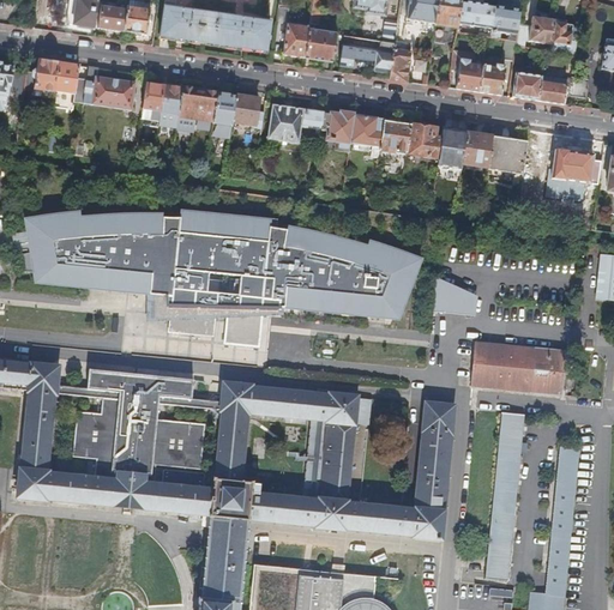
[(36,0),(32,25),(43,28),(47,0),(36,0)]
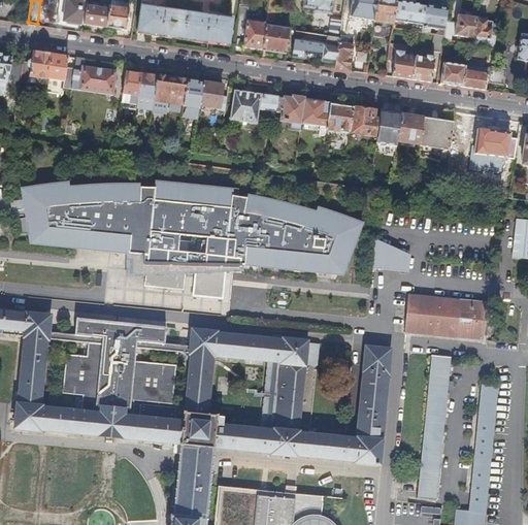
[(63,19),(80,22),(84,0),(65,0),(65,2),(60,2),(58,7),(59,12),(64,13),(63,19)]
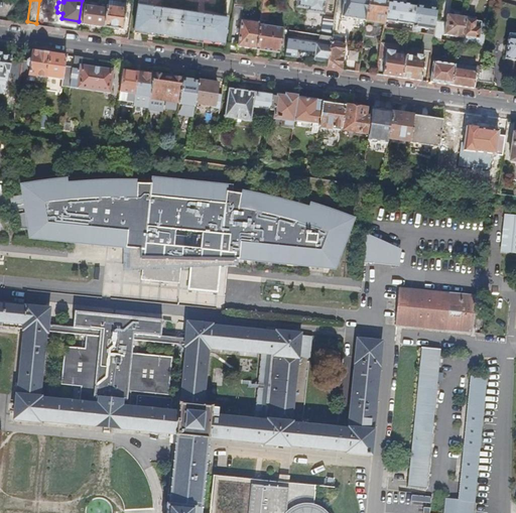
[(321,9),(323,0),(298,0),(297,3),(308,5),(308,8),(321,9)]
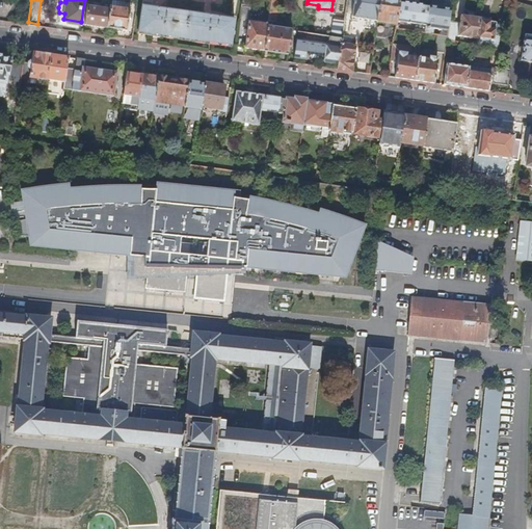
[(353,0),(351,15),(376,18),(379,0),(353,0)]
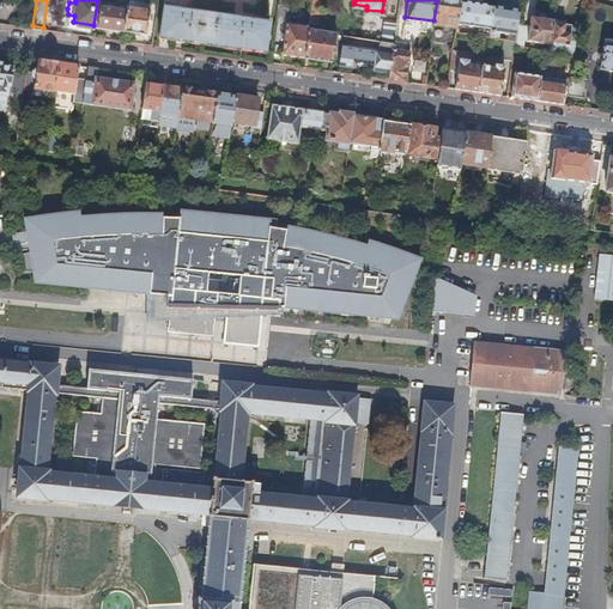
[(434,23),(455,25),(456,20),(460,0),(437,0),(434,20),(434,23)]
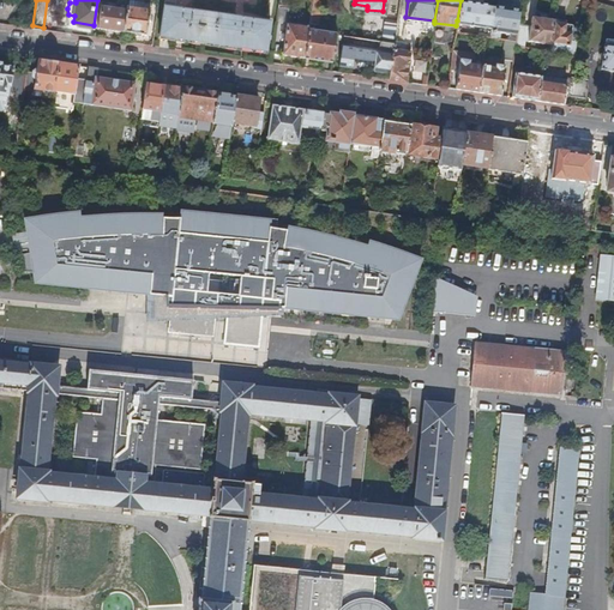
[(461,0),(457,20),(491,26),(494,4),(469,0),(461,0)]
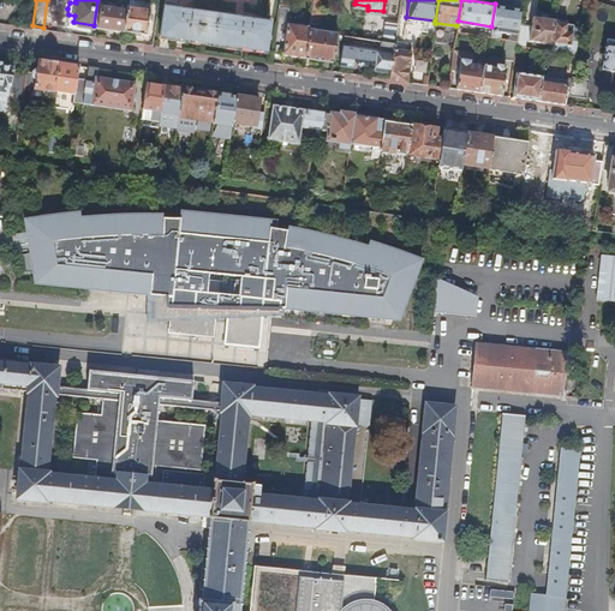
[(97,25),(124,29),(126,7),(101,4),(97,25)]
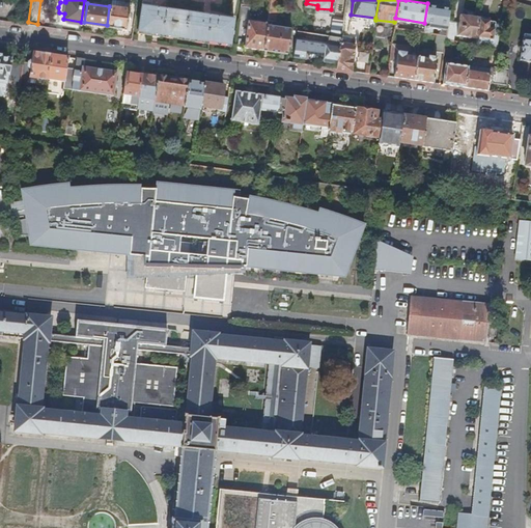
[(228,44),(232,17),(141,3),(137,29),(228,44)]
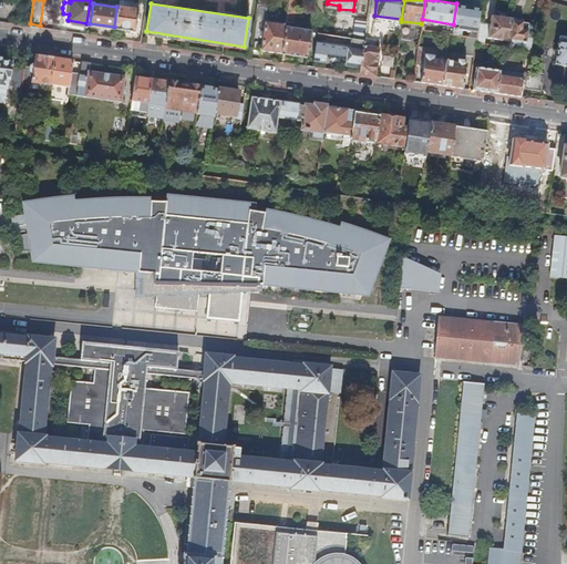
[(453,24),(453,27),(477,30),(477,22),(480,8),(456,3),(453,24)]
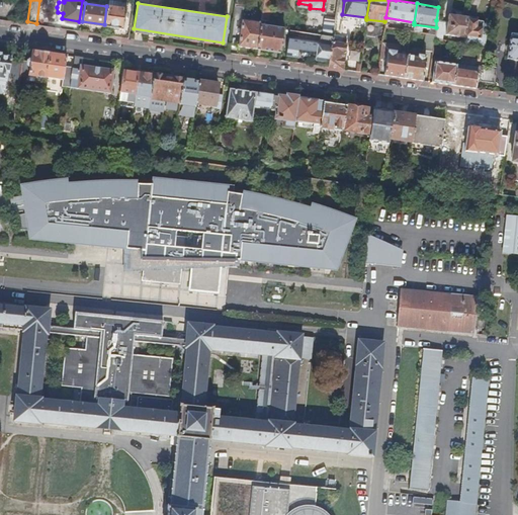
[(106,6),(104,24),(122,27),(125,7),(107,4),(106,6)]
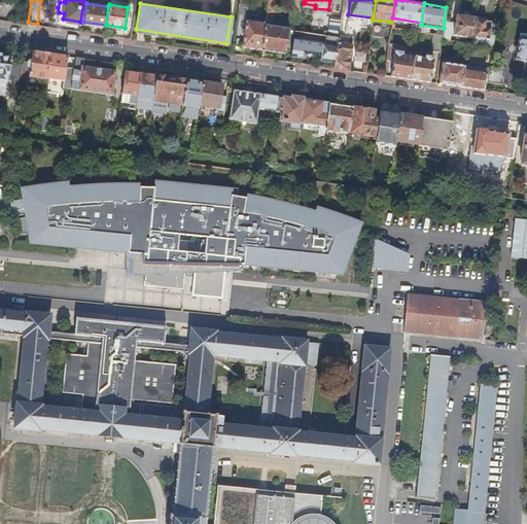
[(239,4),(237,15),(246,16),(247,5),(239,4)]
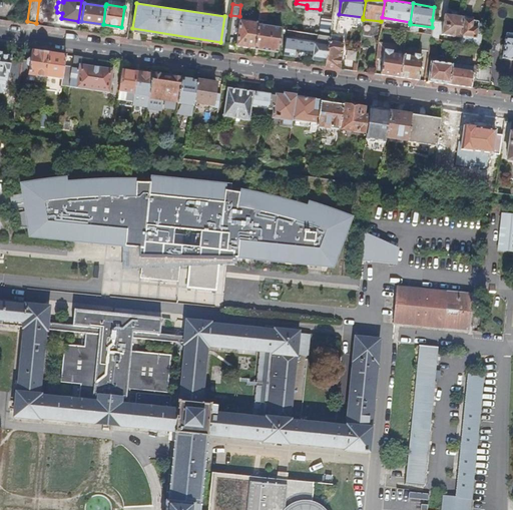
[(430,37),(437,38),(439,31),(460,35),(460,33),(462,19),(463,15),(445,13),(444,22),(432,20),(432,27),(430,33),(430,37)]
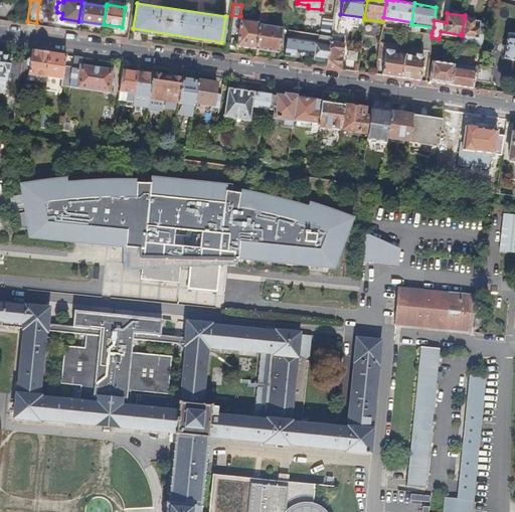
[(331,35),(331,32),(333,18),(322,17),(320,33),(331,35)]
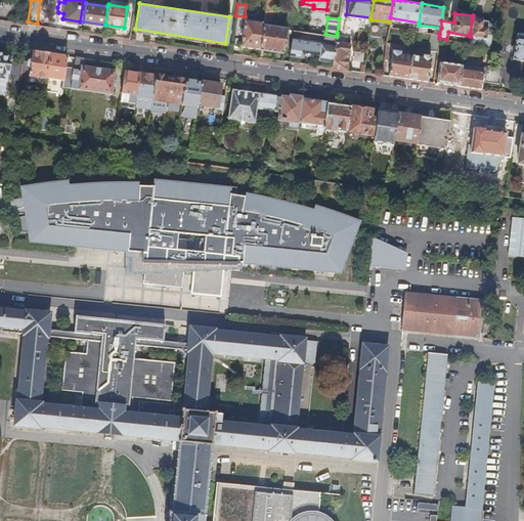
[(260,48),(263,25),(263,23),(245,19),(241,45),(260,48)]
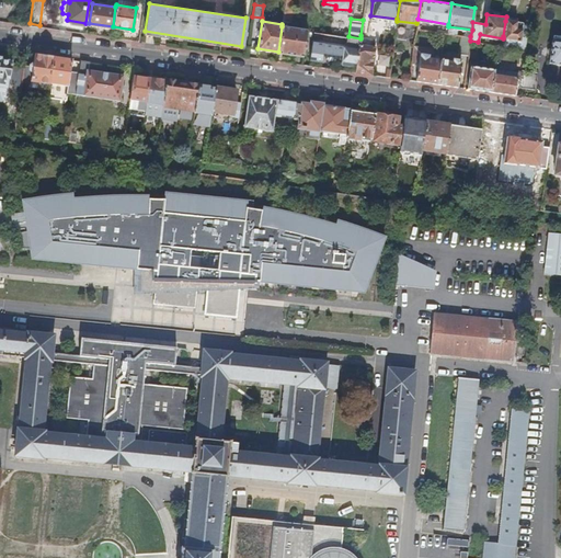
[(503,36),(507,37),(519,40),(522,30),(515,29),(515,21),(505,21),(503,36)]
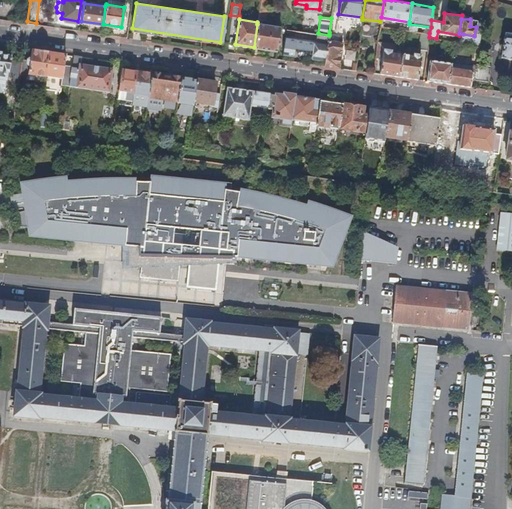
[(254,47),(275,50),(279,27),(257,24),(254,47)]
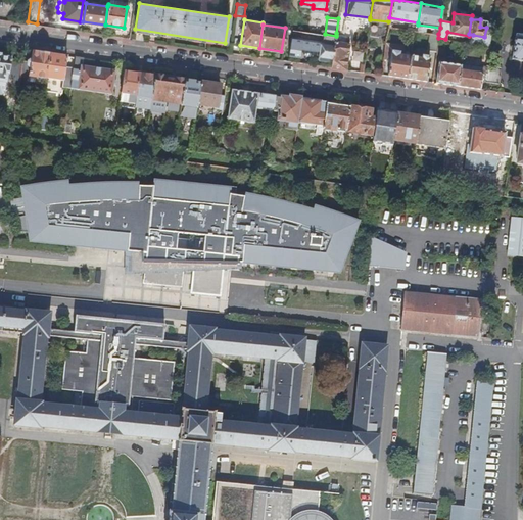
[(331,65),(345,67),(348,43),(345,42),(345,37),(344,35),(336,33),(336,36),(332,60),(331,65)]
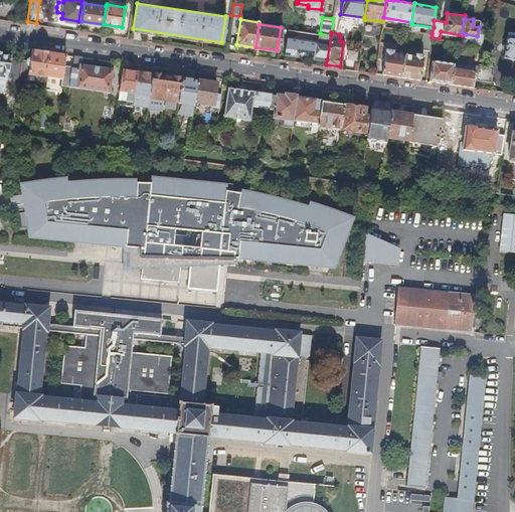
[(514,56),(514,32),(508,32),(504,55),(514,56)]
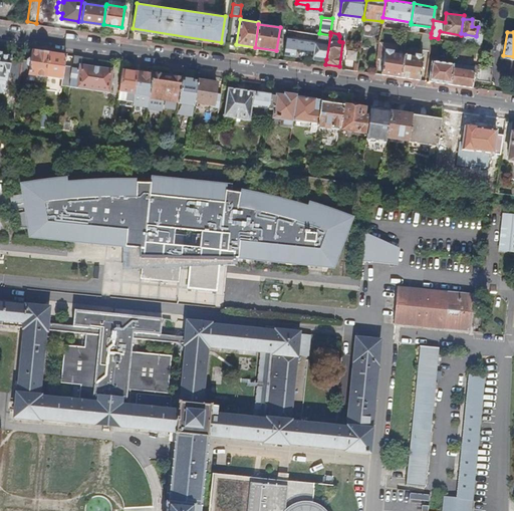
[(326,59),(330,35),(319,33),(318,33),(315,57),(326,59)]
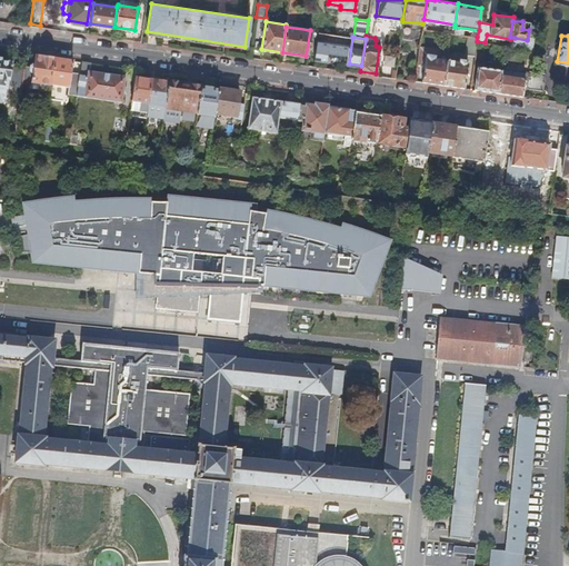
[(29,66),(25,65),(22,81),(32,81),(32,87),(36,87),(38,81),(49,83),(50,82),(53,56),(41,53),(35,53),(35,62),(30,62),(29,66)]
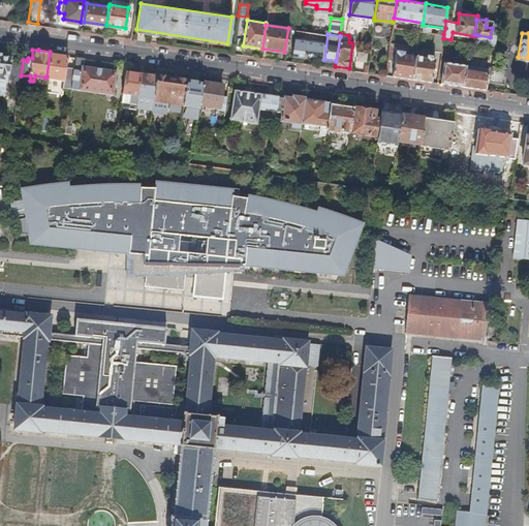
[(412,78),(414,56),(404,54),(404,52),(396,50),(396,53),(395,53),(392,74),(403,76),(412,78)]
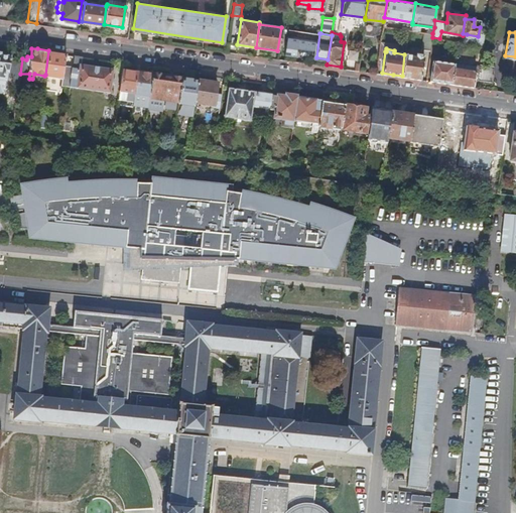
[(59,52),(48,50),(45,75),(44,76),(62,77),(66,53),(59,52)]
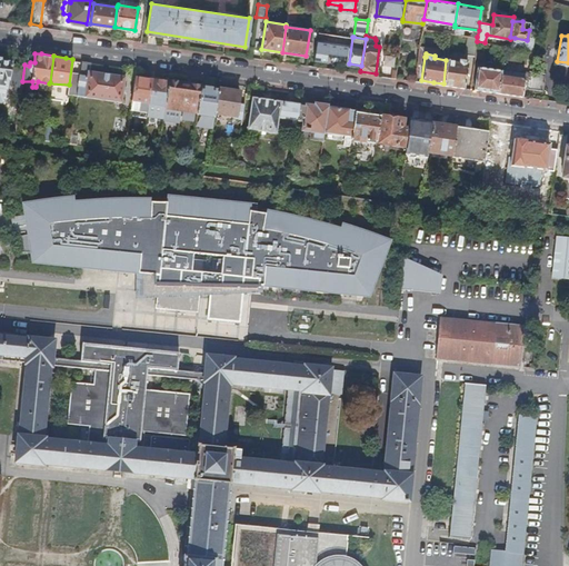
[(22,81),(25,65),(0,59),(0,97),(7,99),(8,92),(20,95),(22,81)]
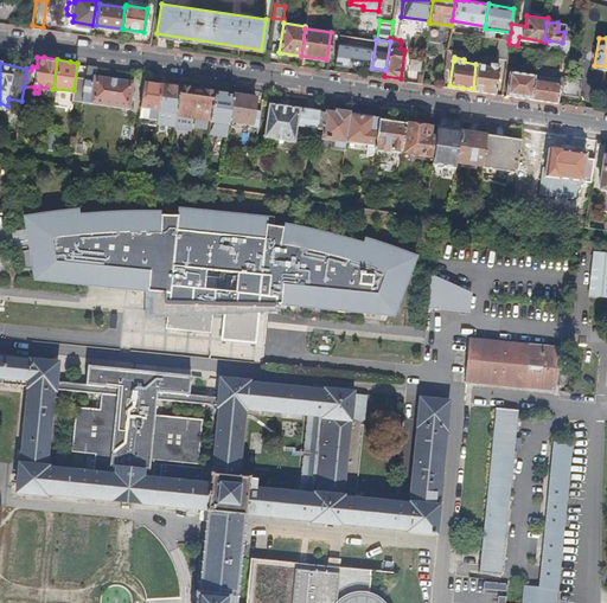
[(484,91),(494,92),(498,68),(498,64),(490,63),(489,66),(475,64),(473,89),(484,91)]
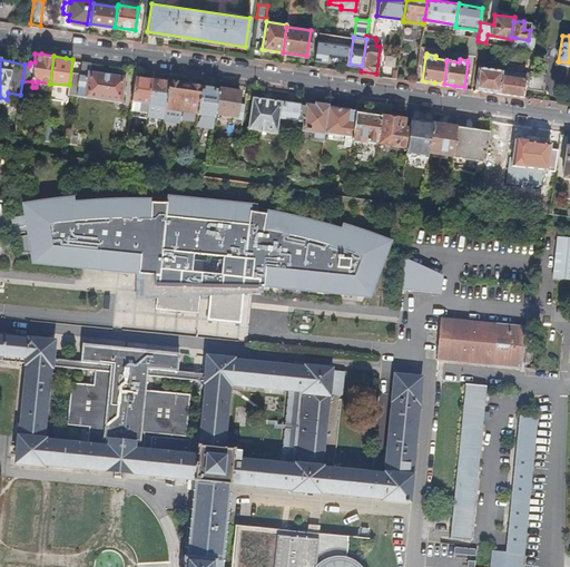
[(90,61),(81,60),(76,95),(120,101),(125,75),(89,70),(90,61)]
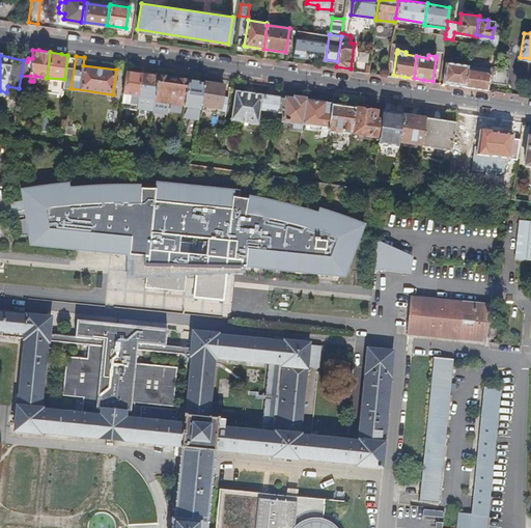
[(478,87),(486,88),(488,73),(472,71),(474,59),(469,57),(468,65),(465,86),(478,87)]
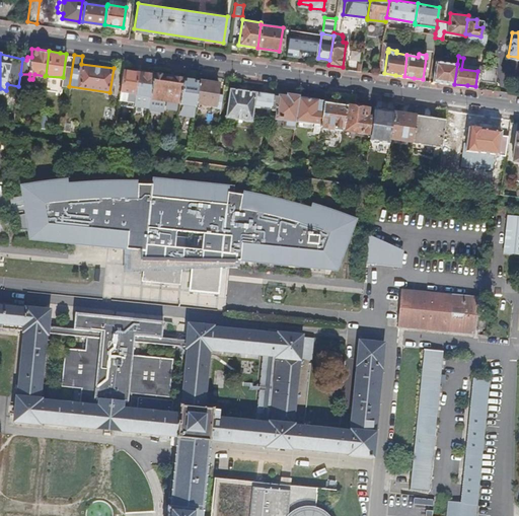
[(442,82),(454,84),(457,64),(436,60),(432,80),(442,82)]
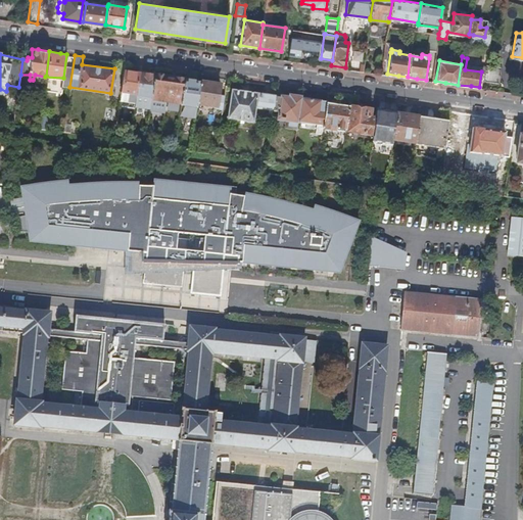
[(486,63),(484,81),(498,82),(501,65),(486,63)]
